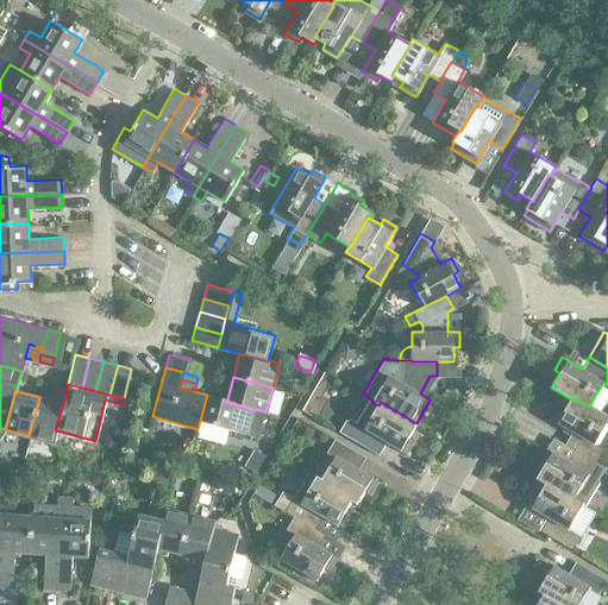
[(227,399),(207,395),(200,421),(248,434),(254,409),(226,402),(227,399)]
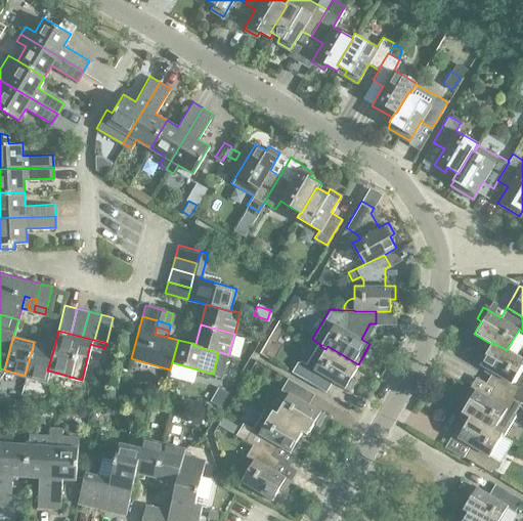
[(491,344),(486,341),(475,360),(491,371),(485,382),(492,386),(522,403),(522,357),(507,349),(507,350),(492,342),(491,344)]
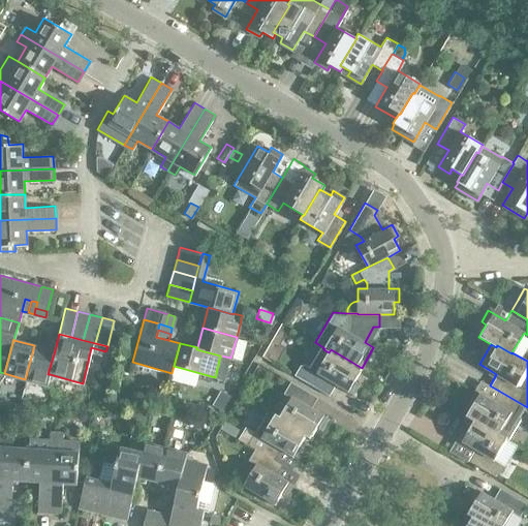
[(55,350),(34,345),(25,379),(47,384),(50,374),(48,374),(55,350)]
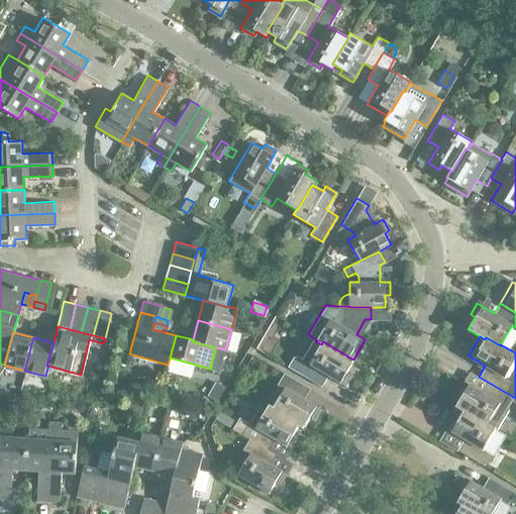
[(321,344),(310,364),(297,355),(293,356),(287,366),(321,386),(327,375),(344,385),(350,374),(346,371),(353,360),(348,356),(323,341),(321,344)]
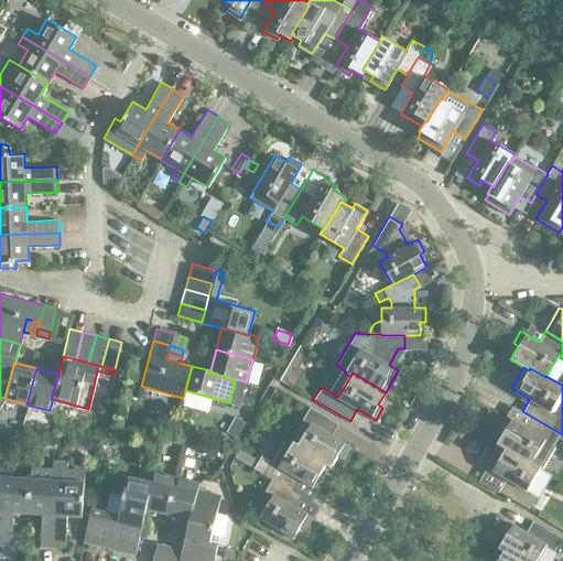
[(311,423),(298,444),(296,448),(324,464),(329,467),(337,454),(342,457),(349,445),(331,434),(338,422),(310,406),(302,419),(311,423)]
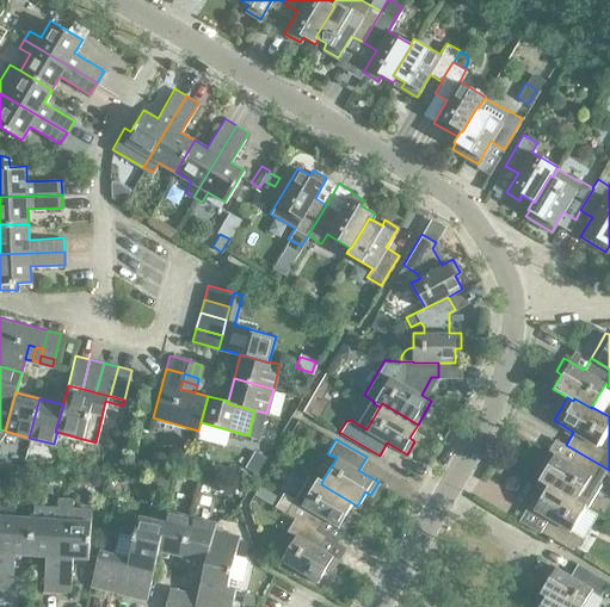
[(254,448),(245,466),(257,472),(265,456),(254,448)]
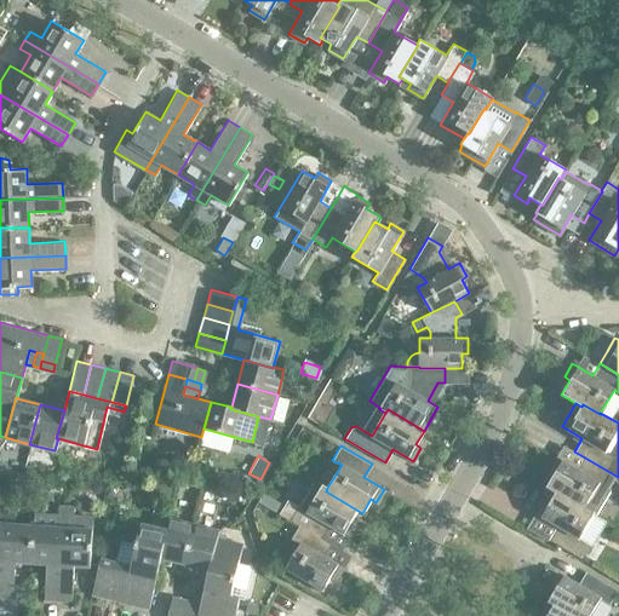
[(577,468),(556,456),(549,470),(554,473),(545,488),(555,493),(556,490),(584,507),(592,512),(594,513),(609,488),(608,487),(613,479),(618,482),(618,477),(583,456),(577,468)]
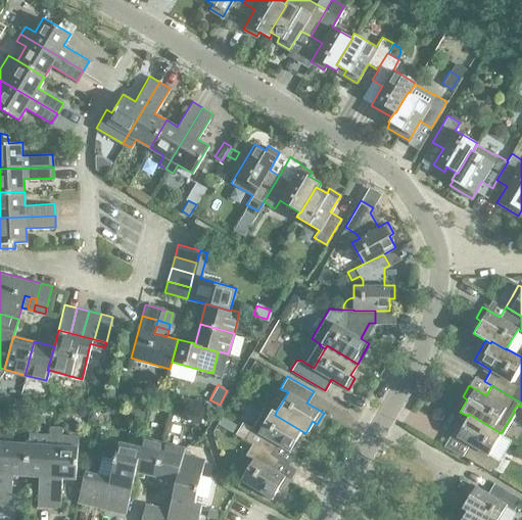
[(241,421),(234,433),(251,443),(270,454),(271,453),(277,443),(293,454),(300,441),(295,439),(300,430),(275,415),(276,412),(272,409),(258,431),(241,421)]
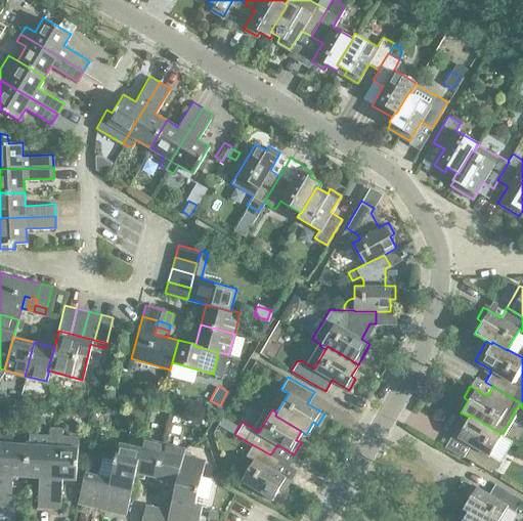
[(459,423),(452,434),(469,444),(463,456),(489,471),(496,459),(488,454),(500,433),(493,429),(470,415),(469,417),(464,426),(459,423)]
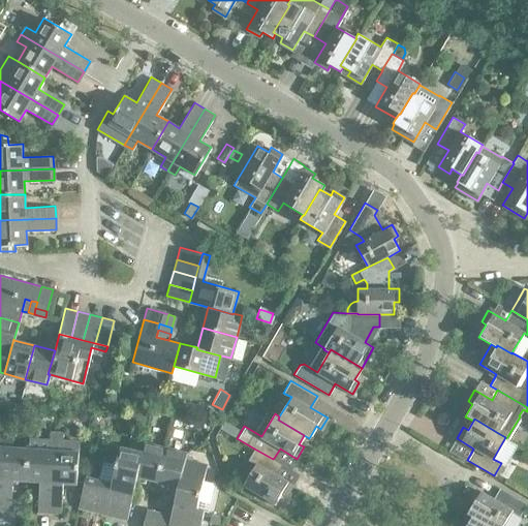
[(27,449),(28,449),(26,481),(39,482),(37,511),(49,512),(54,431),(49,431),(49,438),(28,437),(27,449)]
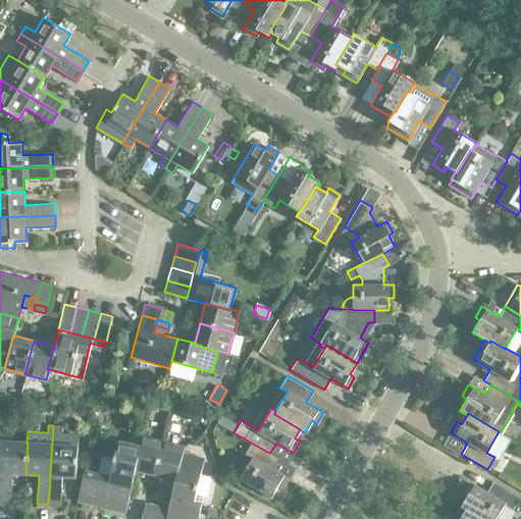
[(61,425),(53,425),(48,505),(59,506),(61,476),(74,477),(77,434),(61,433),(61,425)]
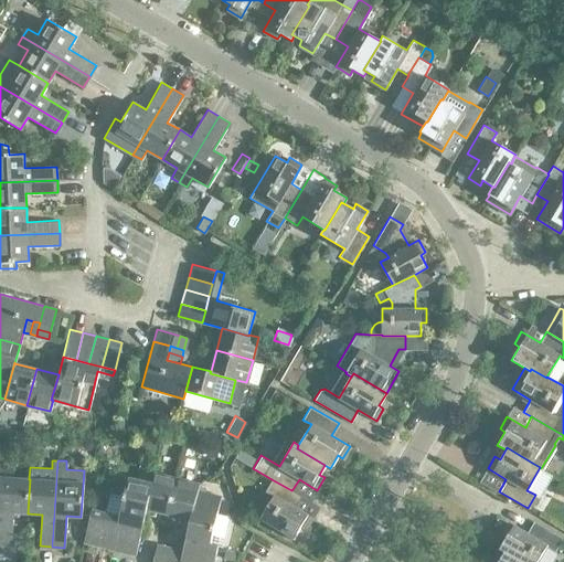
[(13,467),(3,466),(0,520),(0,543),(11,544),(13,512),(28,513),(30,479),(29,479),(12,478),(13,467)]
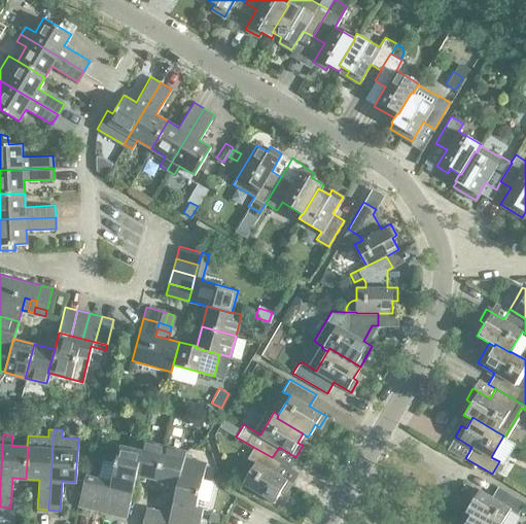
[(143,440),(140,450),(135,474),(136,475),(156,479),(164,445),(143,440)]
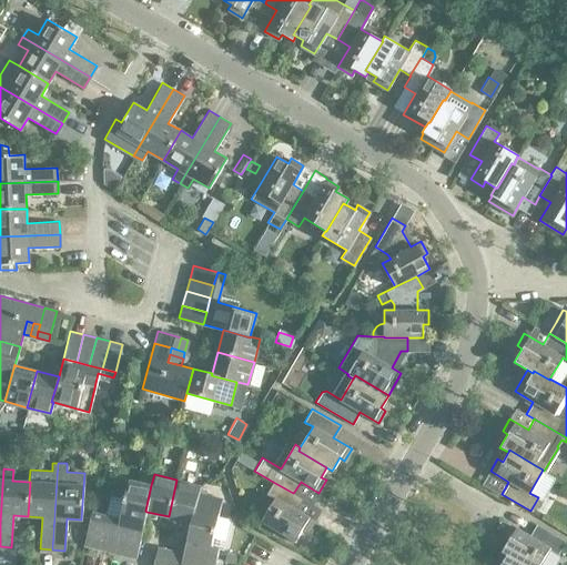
[(105,515),(91,512),(89,520),(102,523),(115,526),(129,530),(141,532),(147,512),(145,511),(151,485),(128,480),(123,498),(110,495),(105,515)]
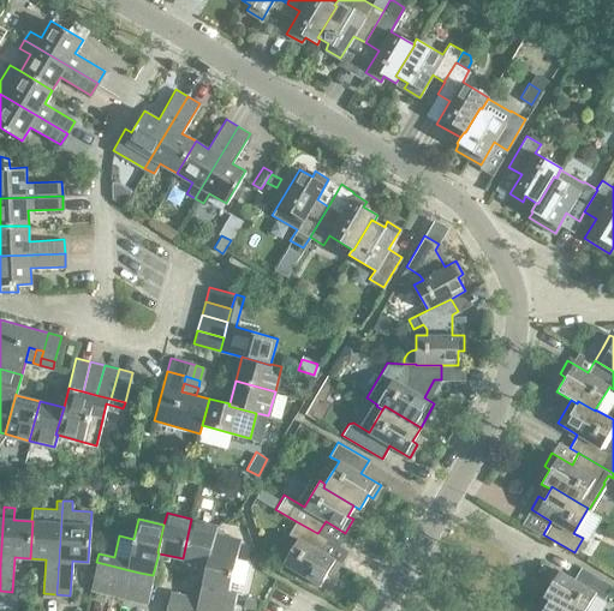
[(216,525),(191,519),(183,558),(206,564),(213,535),(214,537),(216,525)]
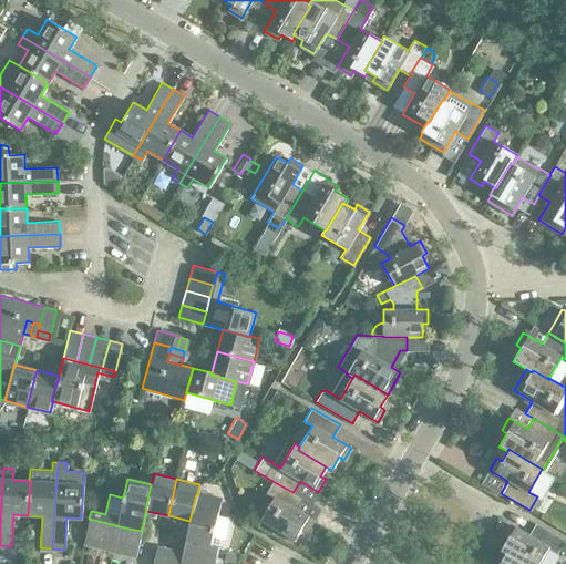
[(292,492),(273,481),(266,492),(274,498),(260,520),(295,540),(301,529),(306,531),(314,519),(295,508),(302,496),(294,491),(292,492)]
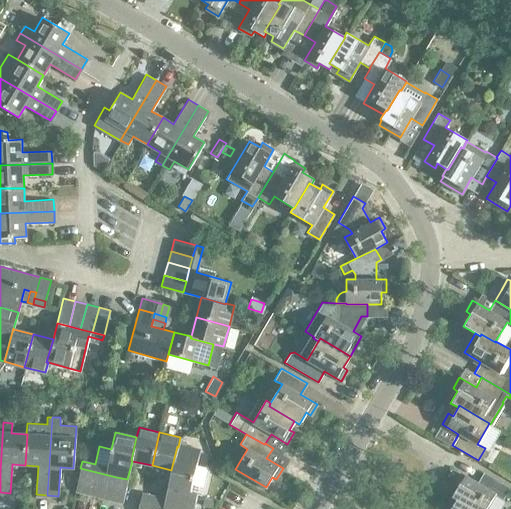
[(171,470),(167,487),(189,492),(190,492),(199,452),(178,447),(177,446),(171,470)]
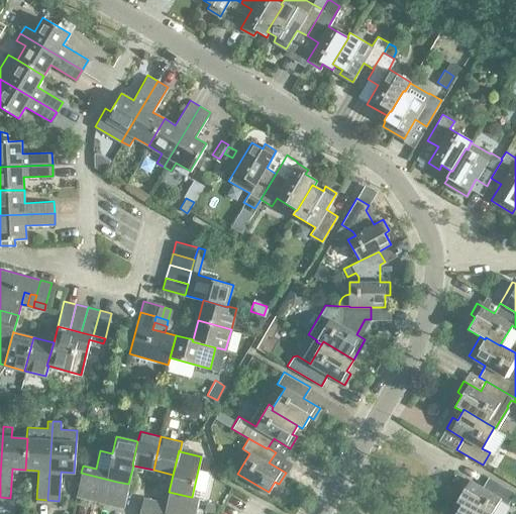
[(81,473),(76,495),(88,498),(93,476),(81,473)]
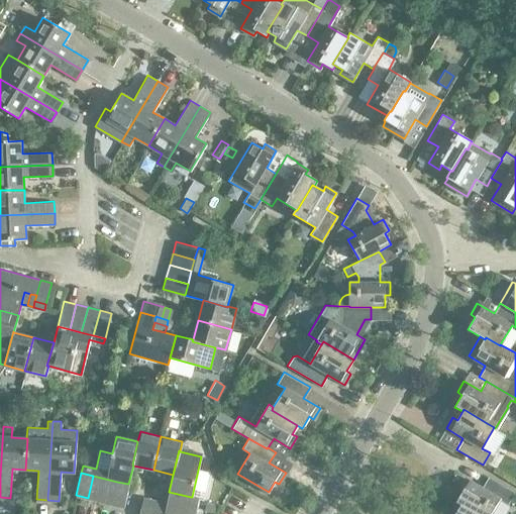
[(93,476),(88,498),(100,501),(105,479),(93,476)]
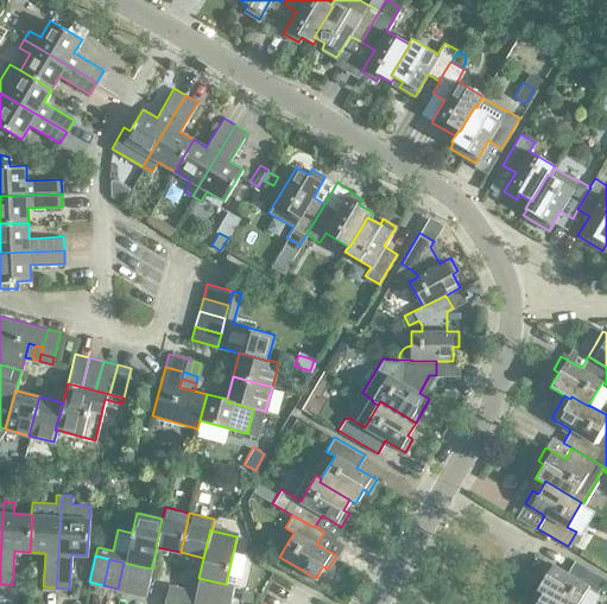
[(539,573),(544,577),(536,590),(542,593),(543,590),(567,603),(576,603),(587,586),(596,591),(605,578),(574,559),(567,572),(547,560),(539,573)]
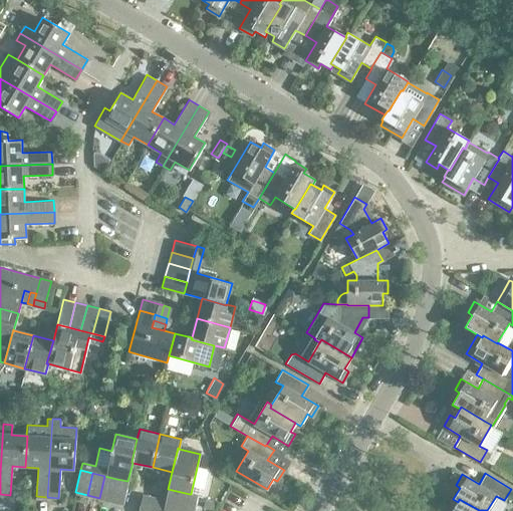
[(116,479),(104,476),(99,498),(110,500),(116,479)]
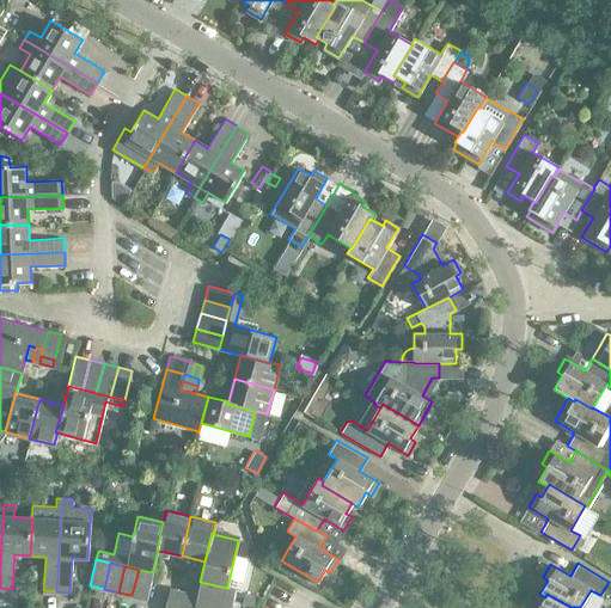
[(139,570),(132,595),(146,599),(152,572),(139,570)]
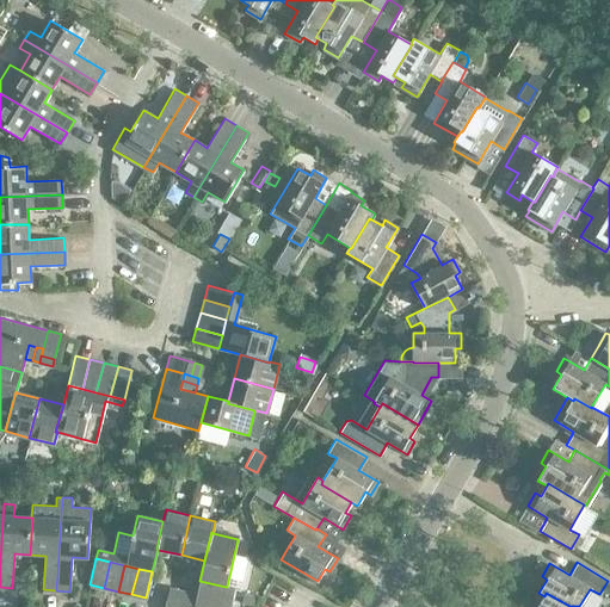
[(189,606),(185,606),(178,605),(177,606),(230,606),(235,588),(227,587),(226,587),(199,581),(197,594),(193,606),(189,606)]
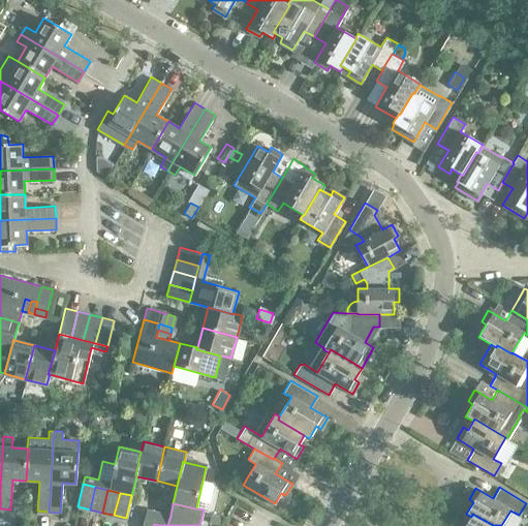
[(155,518),(157,512),(146,508),(145,516),(155,518)]
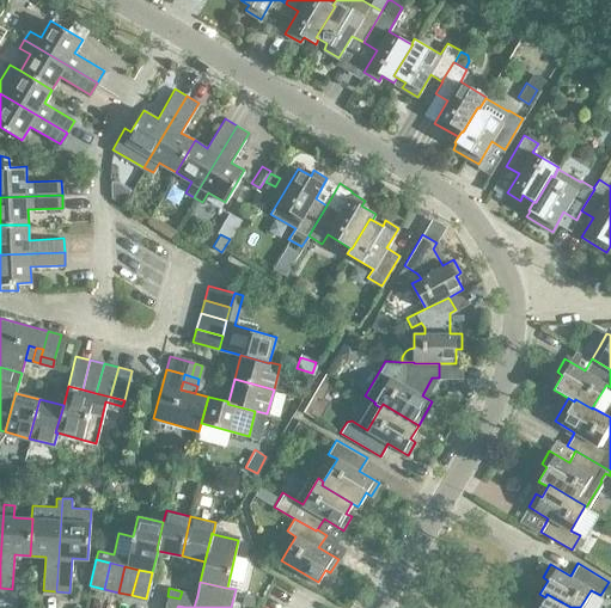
[(179,599),(178,606),(185,607),(189,593),(182,591),(179,599)]
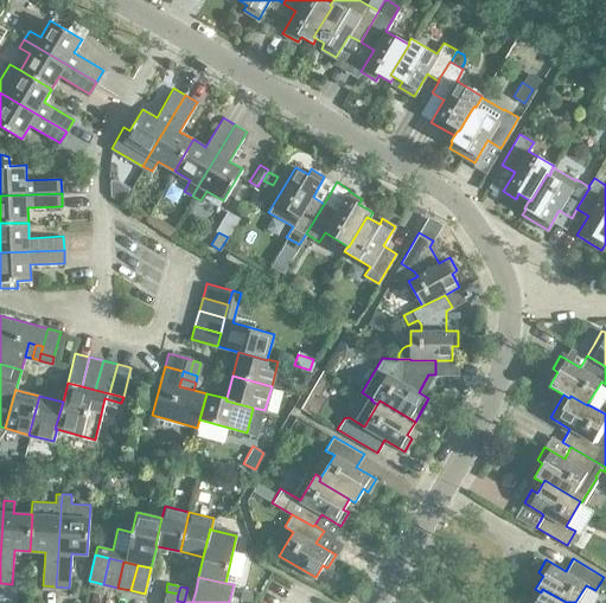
[(192,602),(196,590),(187,588),(184,602),(187,602),(192,602)]
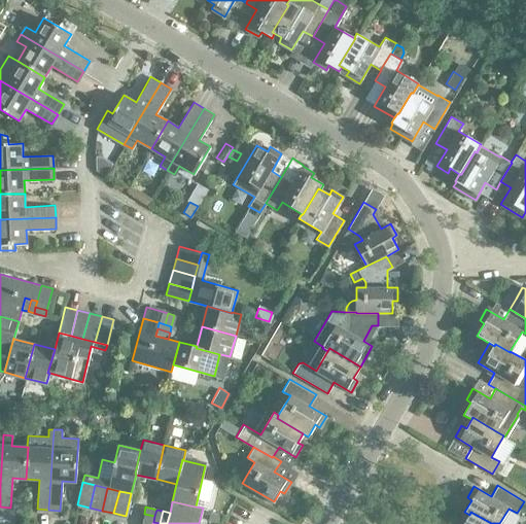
[(207,519),(217,522),(220,514),(209,511),(207,519)]
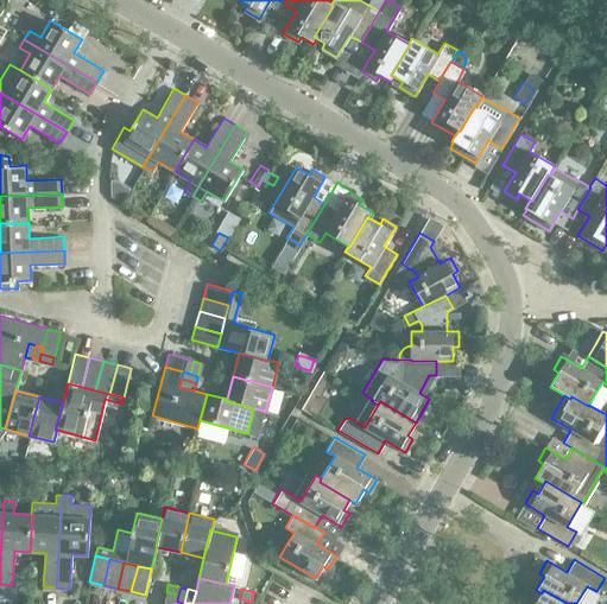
[(567,603),(543,590),(542,593),(536,603),(530,601),(528,603),(567,603)]
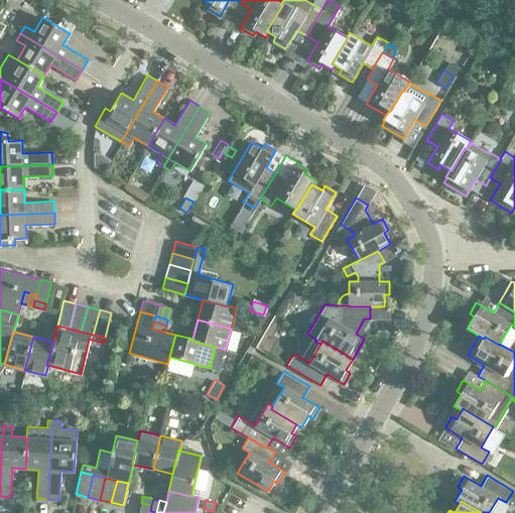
[(151,505),(141,503),(138,512),(149,512),(150,511),(151,505)]
